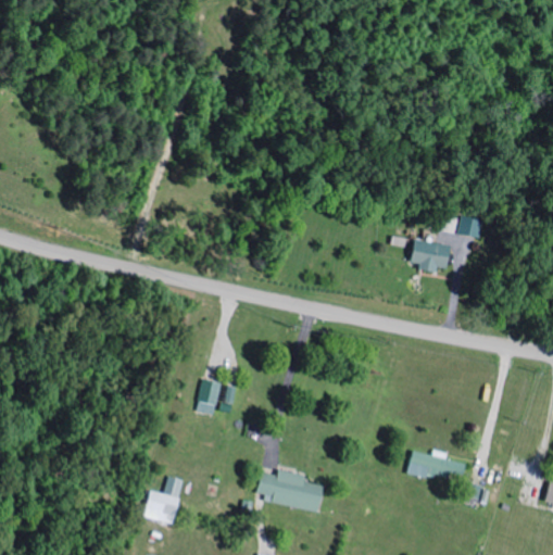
[(437,272),(438,267),(451,268),(454,246),(415,241),(413,263),(419,263),(418,270),(437,272)]
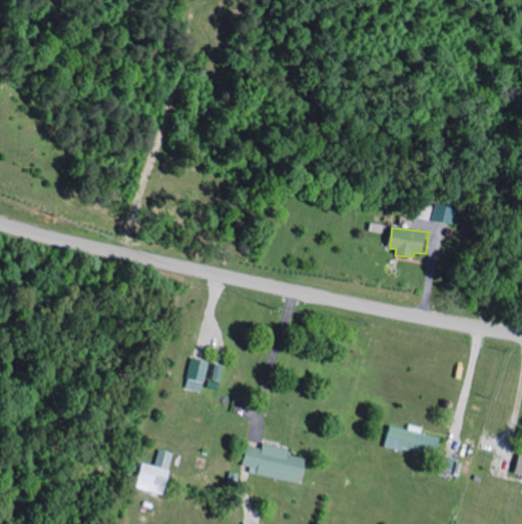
[(201,391),(208,361),(190,357),(182,386),(201,391)]
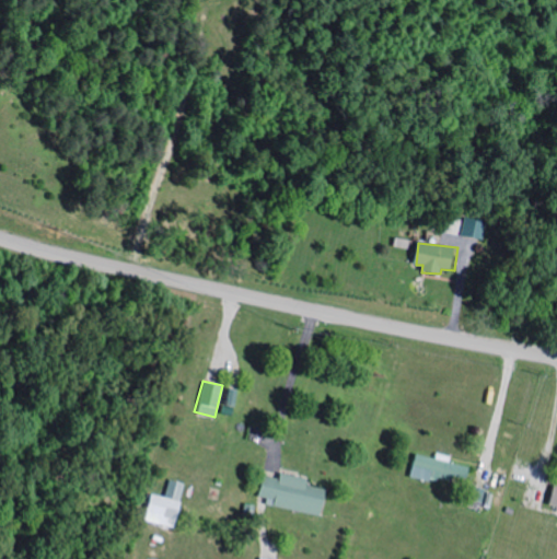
[(429,479),(430,478),(465,484),(467,464),(414,455),(410,477),(429,479)]
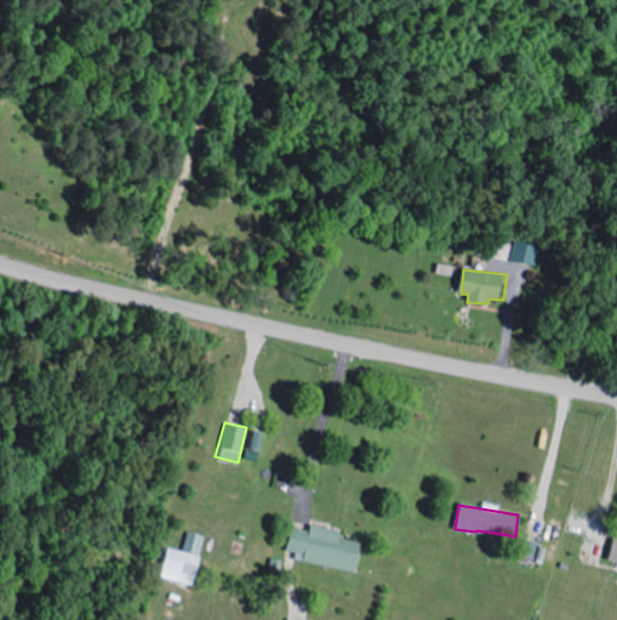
[(342,530),(310,524),(309,530),(292,528),(287,551),(303,553),(301,562),(358,572),(363,542),(341,538),(342,530)]
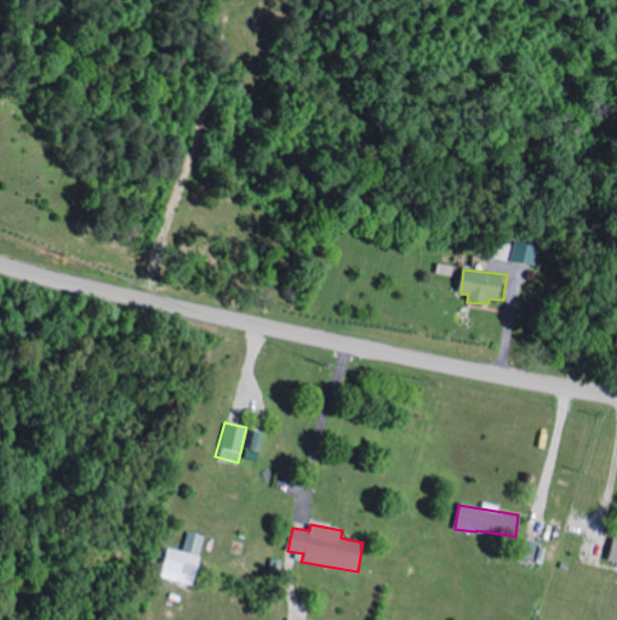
[(204,536),(184,530),(178,550),(165,546),(156,575),(189,585),(204,536)]
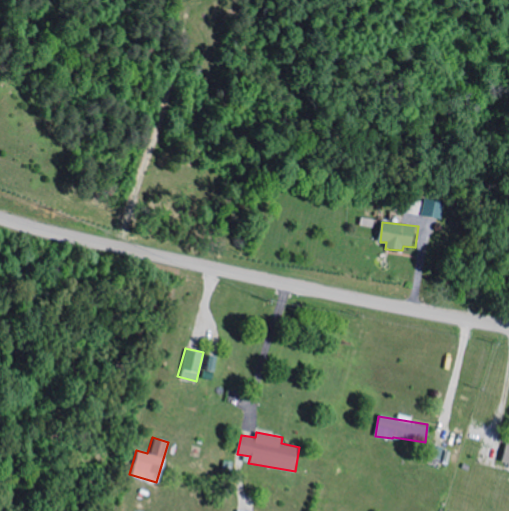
[(499,461),(508,463),(508,443),(503,442),(499,461)]
